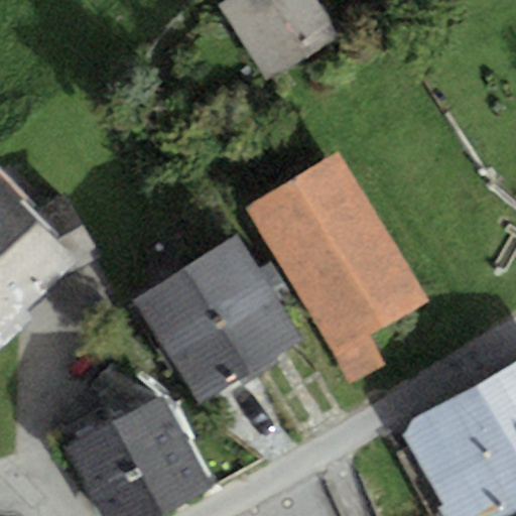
[(318,0),(239,0),(225,10),(271,82),(343,36),(318,0)]
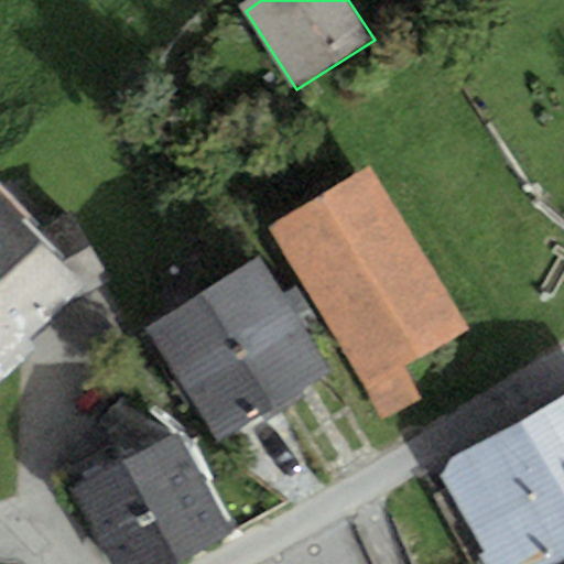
[(369,164),(269,223),(383,419),(421,397),(401,365),(465,328),(369,164)]
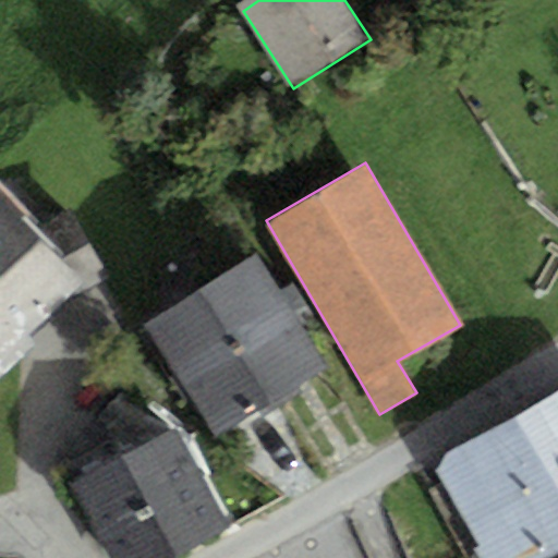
[(0,189),(0,383),(38,347),(29,338),(72,291),(108,276),(70,210),(41,227),(0,189)]
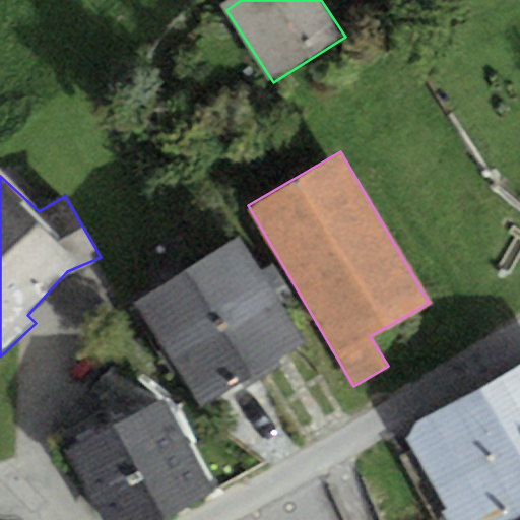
[(240,239),(133,305),(198,410),(305,345),(273,296),(286,287),(272,264),(260,271),(240,239)]
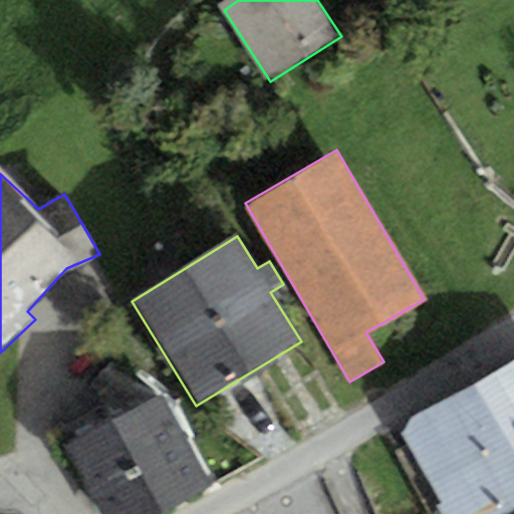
[(513,362),(411,418),(402,437),(440,513),(504,513),(513,509),(513,362)]
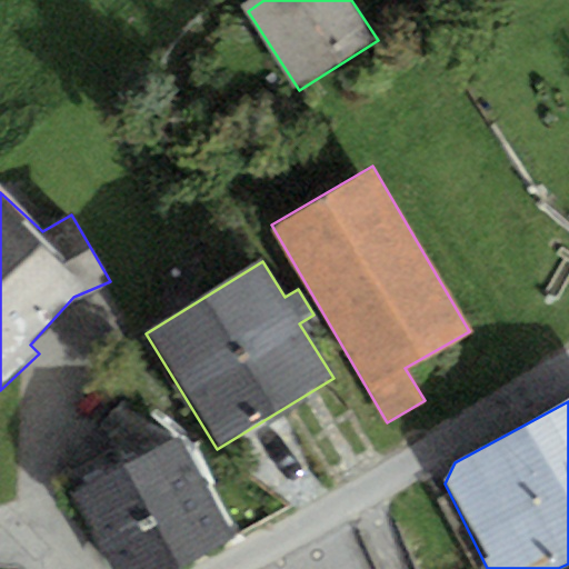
[(180,437),(73,495),(115,568),(173,568),(235,536),(180,437)]
